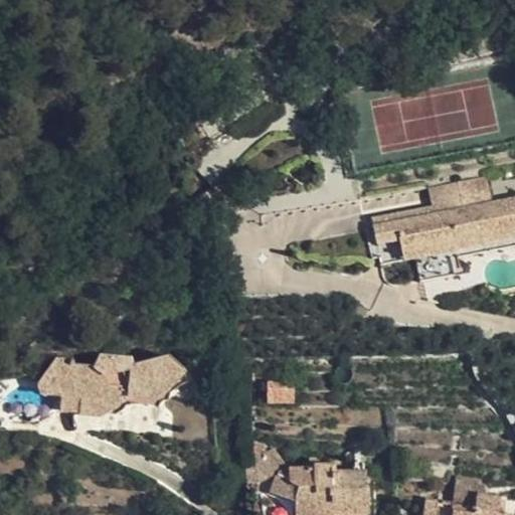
[(372,226),(376,243),(398,239),(402,262),(414,260),(419,283),(455,276),(450,252),(482,246),(514,239),(514,198),(492,203),(487,175),(428,187),(434,212),(372,226)]
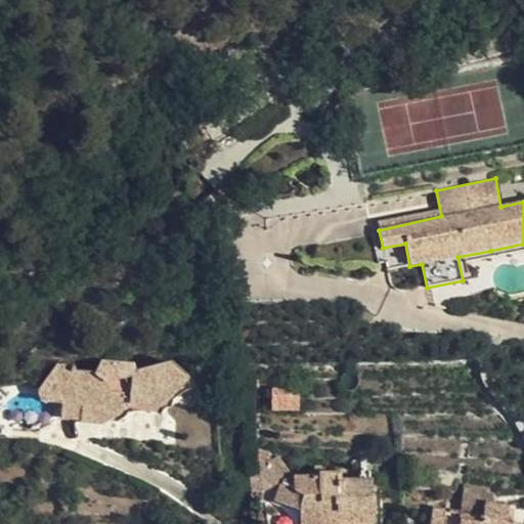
[(384,250),(386,266),(408,264),(406,248),(384,250)]
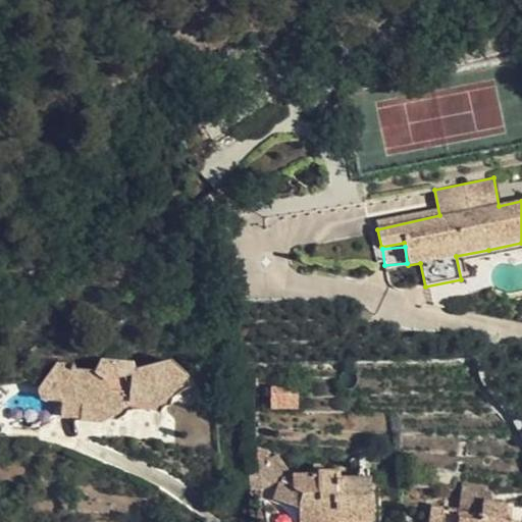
[(189,374),(171,359),(136,368),(134,361),(100,358),(95,370),(75,368),(76,363),(57,361),(45,378),(55,385),(61,400),(82,401),(80,419),(102,420),(122,409),(123,397),(128,397),(128,406),(152,408),(153,389),(161,388),(169,396),(189,374)]
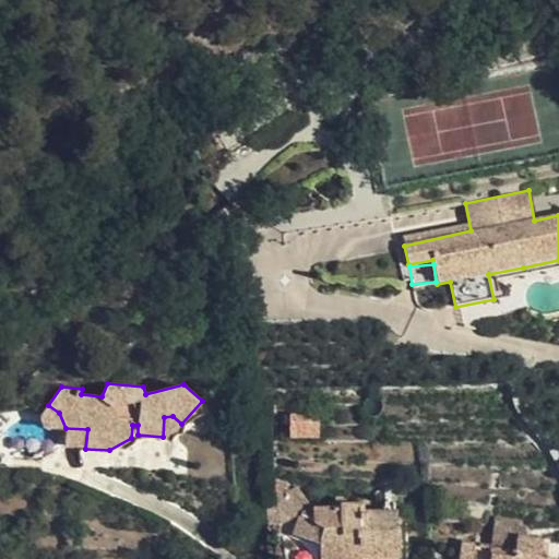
[(59,413),(48,405),(43,412),(44,420),(44,421),(45,425),(45,426),(47,427),(64,428),(66,428),(59,413)]
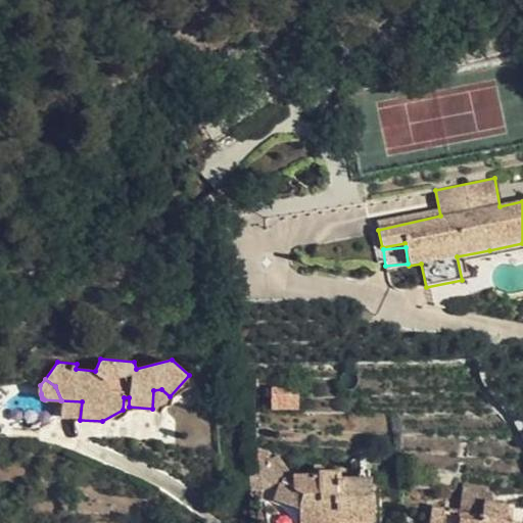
[(256,473),(273,459),(268,452),(259,450),(255,454),(256,473)]
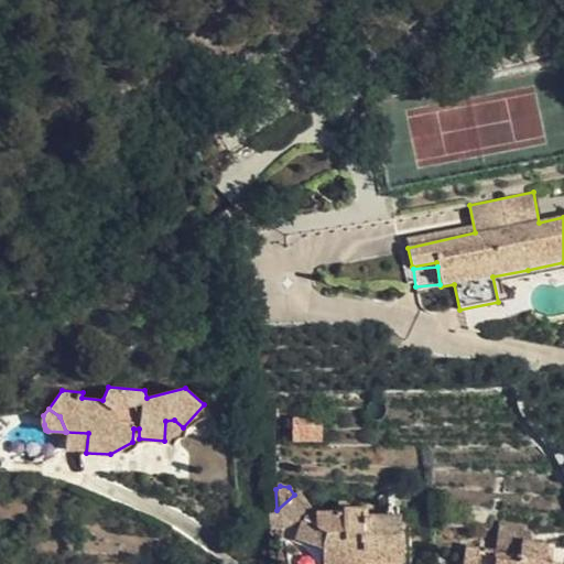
[(300,490),(294,495),(277,510),(279,512),(280,527),(312,508),(300,490)]
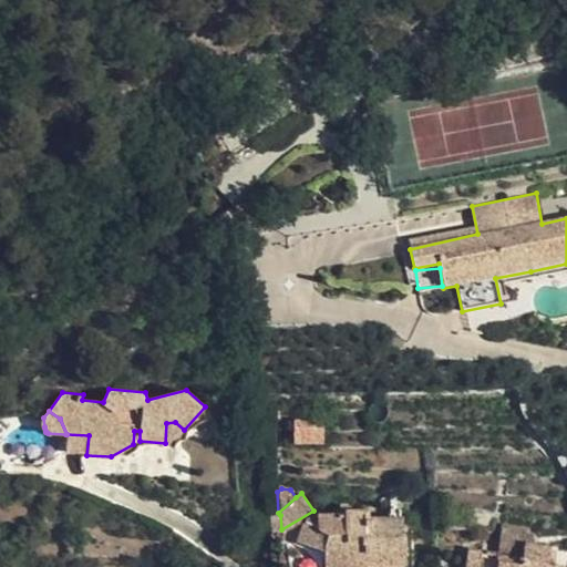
[(453,506),(439,504),(437,522),(451,524),(453,506)]
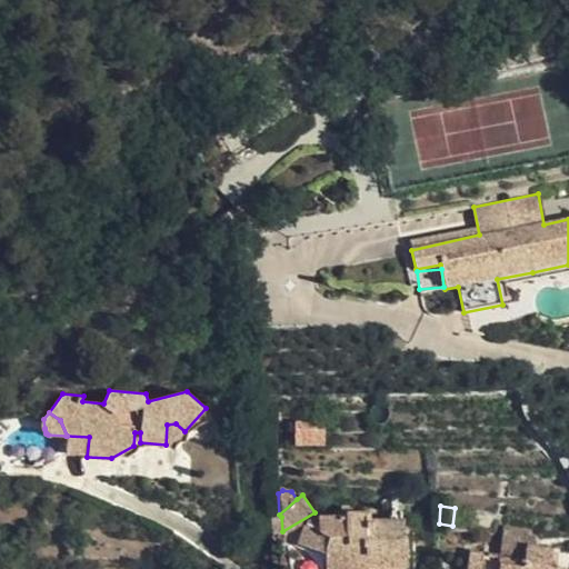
[(351,510),(349,509),(347,509),(343,510),(340,512),(340,515),(339,516),(320,516),(320,529),(307,523),(299,545),(306,547),(305,568),(369,568),(369,567),(383,567),(382,568),(405,568),(405,567),(407,567),(407,521),(368,521),(368,515),(357,515),(355,512),(353,511),(351,510)]
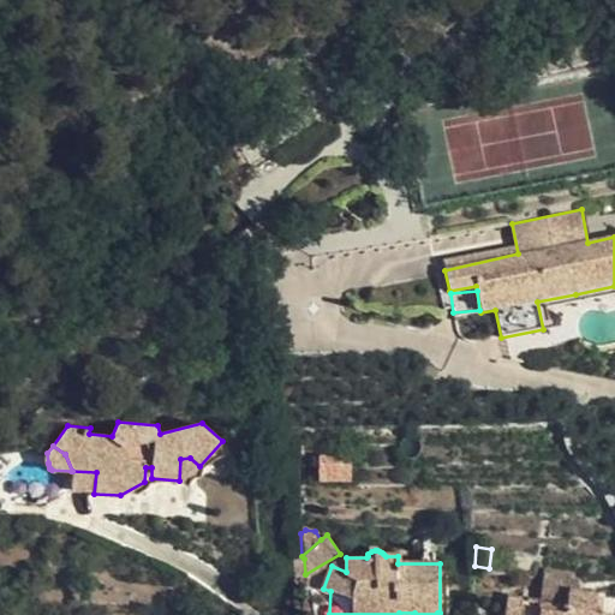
[(304,559),(302,556),(293,556),(294,577),(305,574),(304,559)]
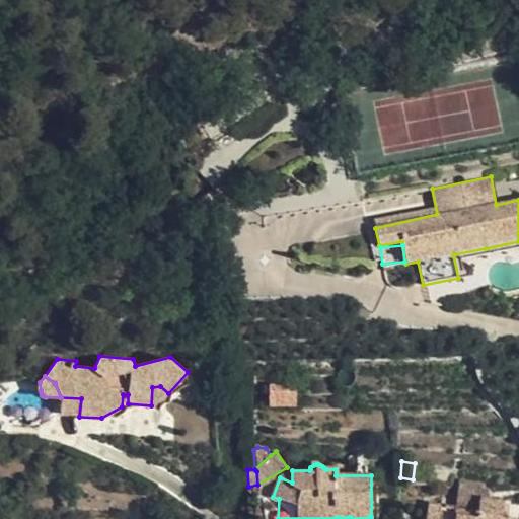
[(484,485),(460,482),(456,508),(429,503),(425,518),(501,518),(502,516),(504,502),(482,498),(484,485)]
